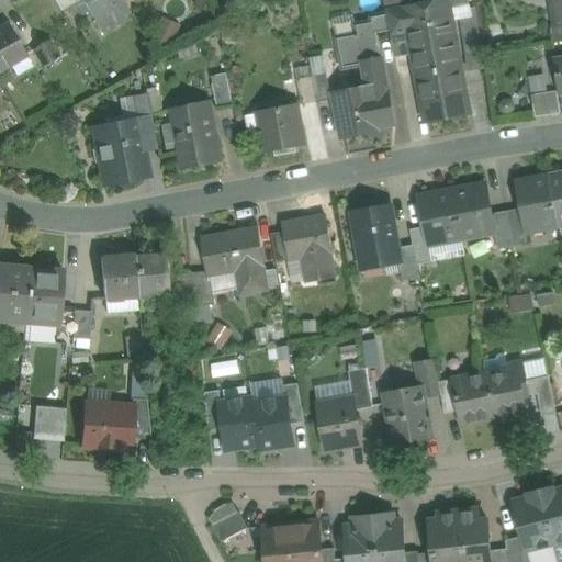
[(82,0),(83,1),(75,7),(81,17),(90,11),(104,35),(134,18),(123,0),(82,0)]
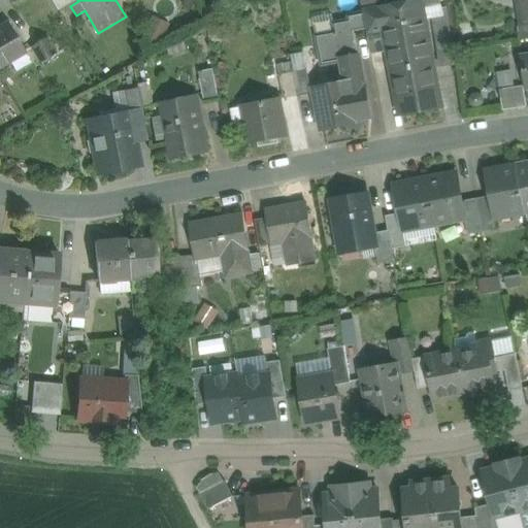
[(390,52),(382,7),(380,0),(361,0),(364,12),(367,29),(372,55),(390,52)]
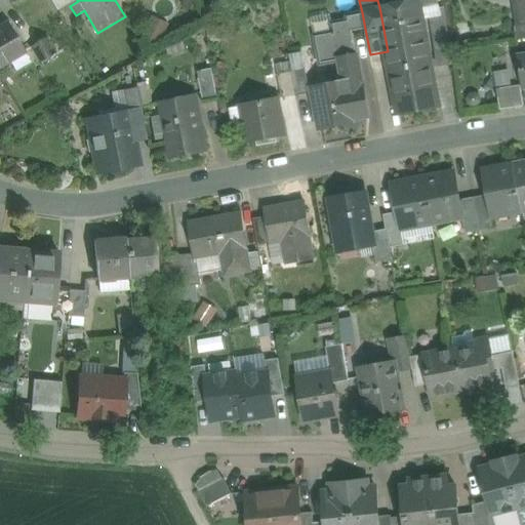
[(404,0),(396,0),(393,1),(390,5),(379,7),(388,51),(391,68),(430,61),(421,19),(417,0),(415,0),(407,2),(404,0)]
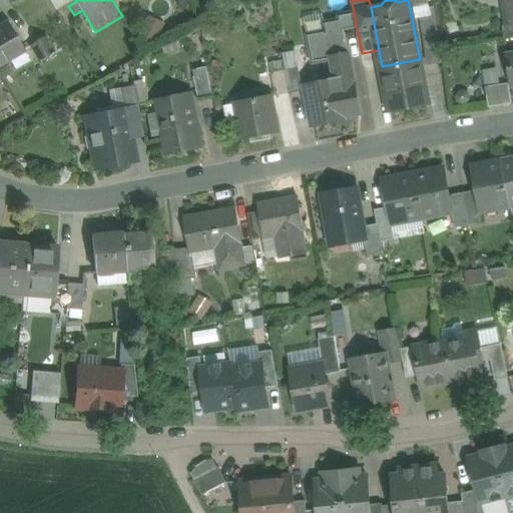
[(428,0),(408,0),(412,19),(421,18),(420,9),(430,8),(428,0)]
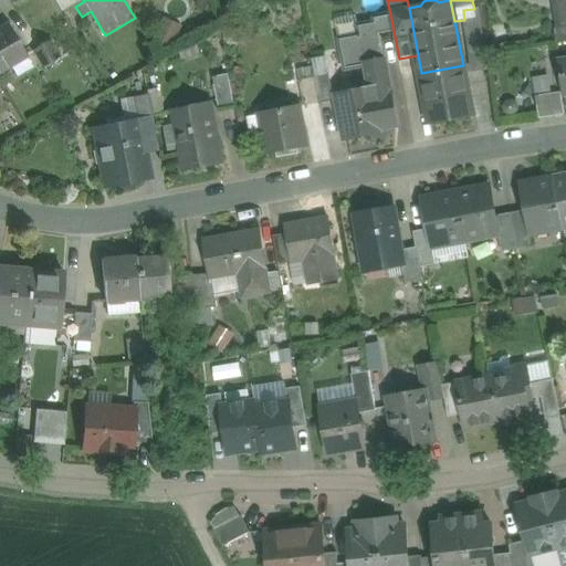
[(481,8),(474,9),(463,10),(464,20),(467,37),(484,34),(481,8)]
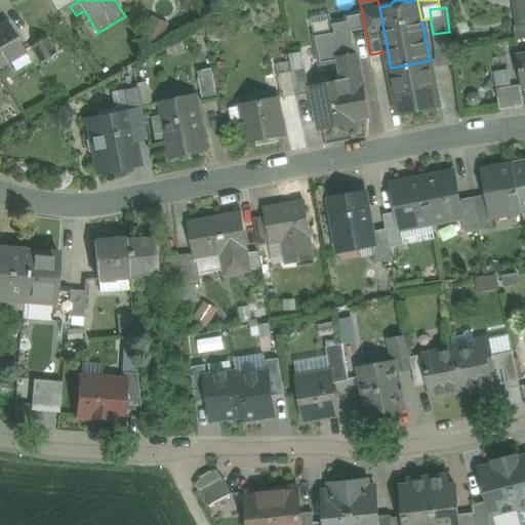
[(362,12),(348,15),(348,21),(351,19),(353,31),(365,29),(362,12)]
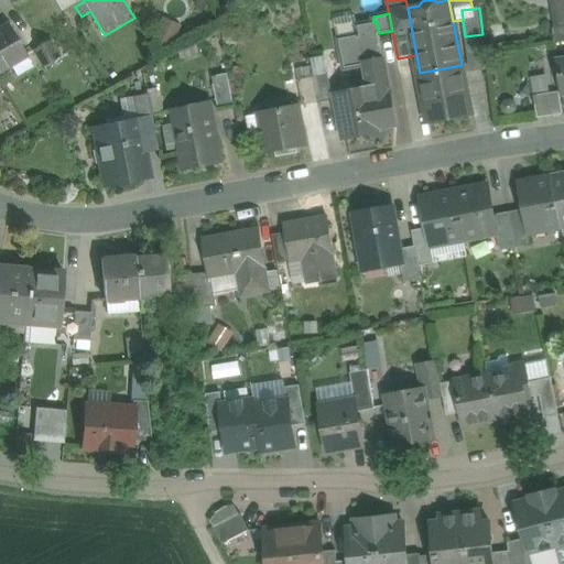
[(373,22),(357,24),(359,34),(338,38),(345,69),(366,65),(369,78),(387,75),(379,33),(377,21),(373,22)]
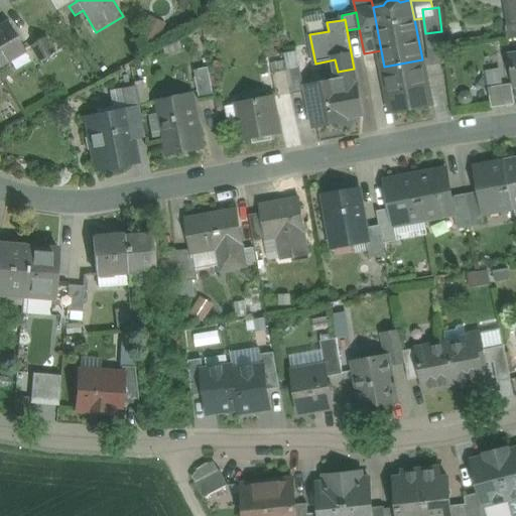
[(0,66),(25,51),(8,23),(0,27),(0,66)]
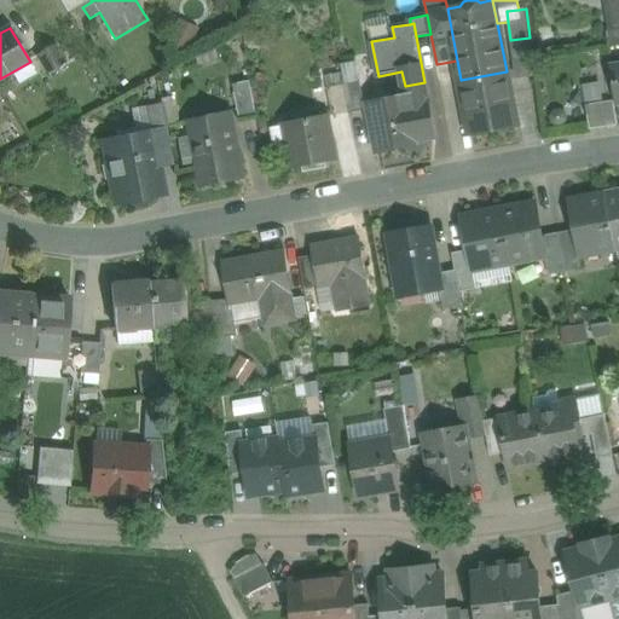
[(618,29),(607,32),(609,47),(618,45),(618,29)]
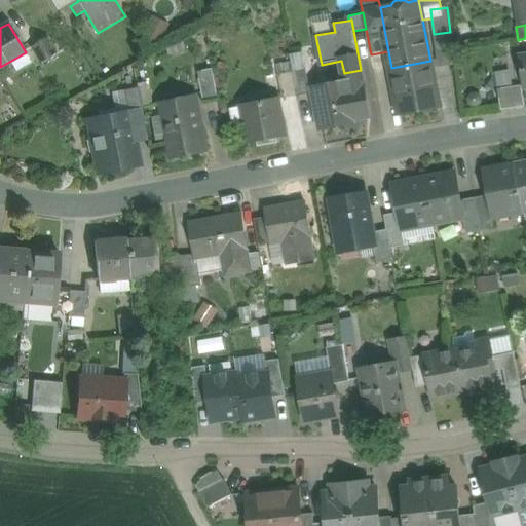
[(450,32),(434,34),(439,66),(454,64),(450,32)]
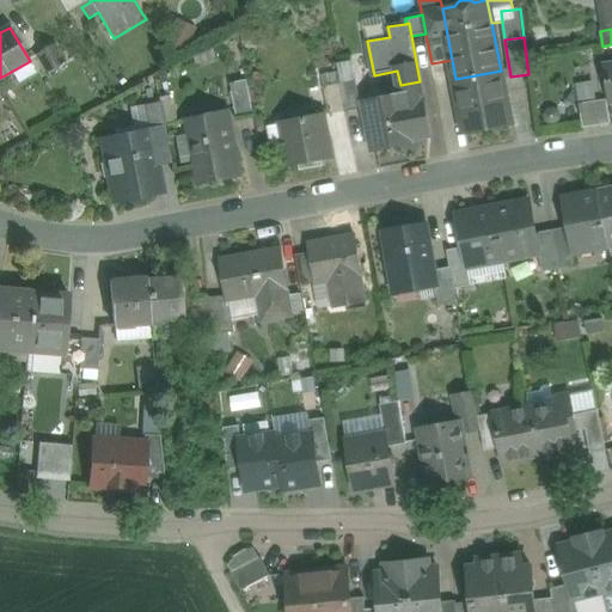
[(54,44),(36,55),(47,73),(65,63),(54,44)]
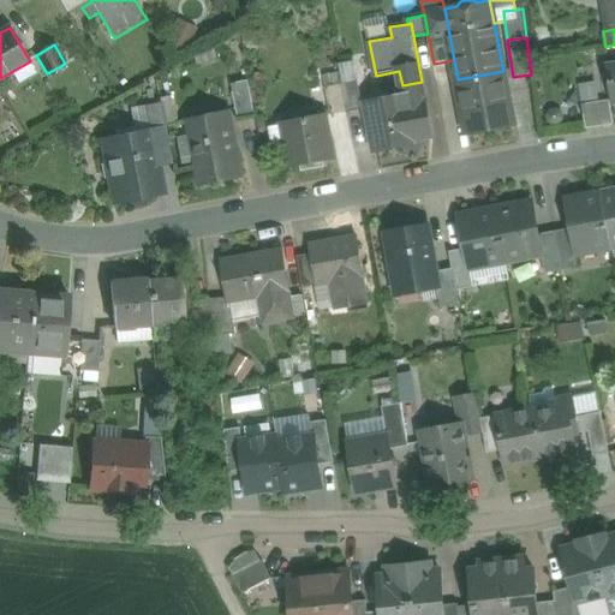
[(356,70),(341,73),(348,112),(364,109),(356,70)]
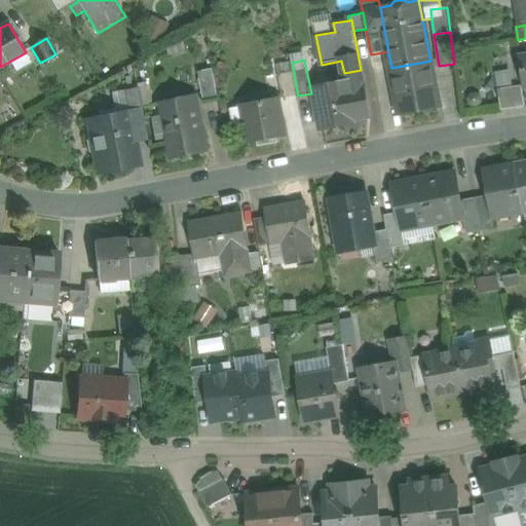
[(430,61),(391,68),(401,114),(439,107),(430,61)]
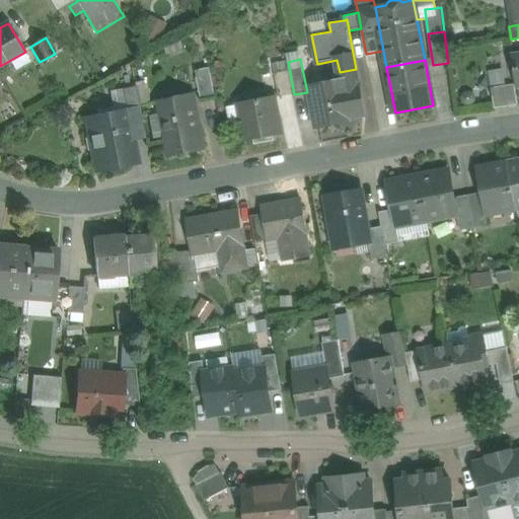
[(288,62),(274,64),(280,97),(294,94),(288,62)]
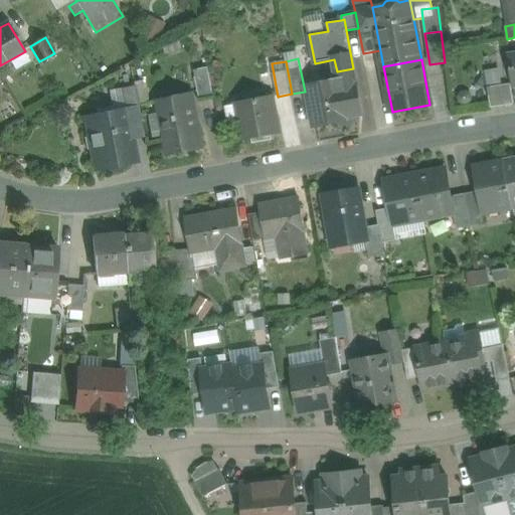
[(499,67),(485,68),(487,84),(501,83),(499,67)]
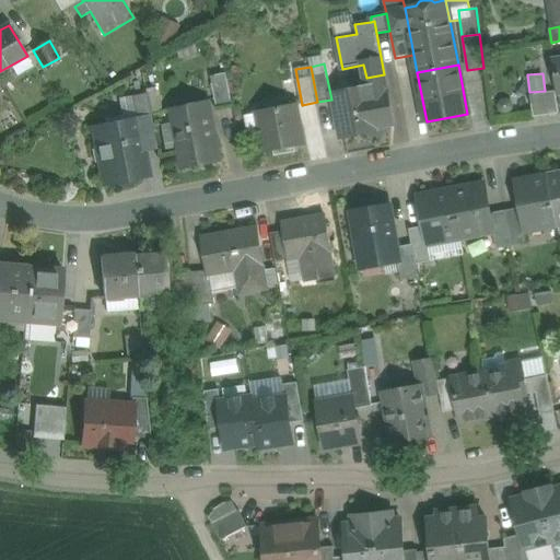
[(226,74),(210,78),(218,109),(233,106),(226,74)]
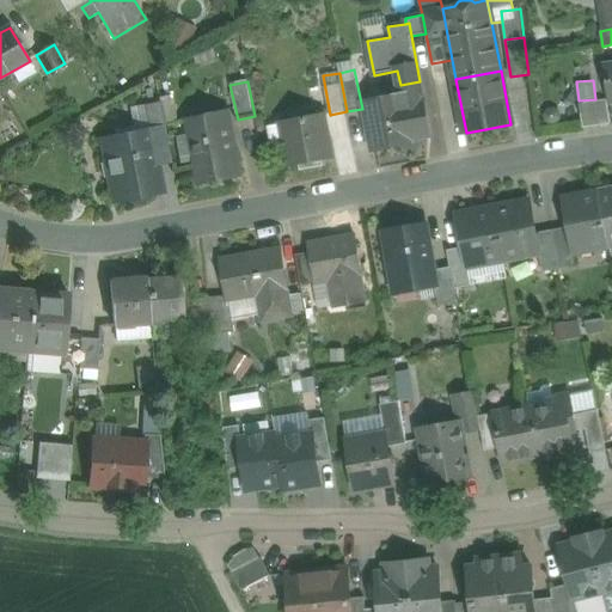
[(420,81),(401,85),(402,95),(403,95),(411,139),(430,135),(420,81)]
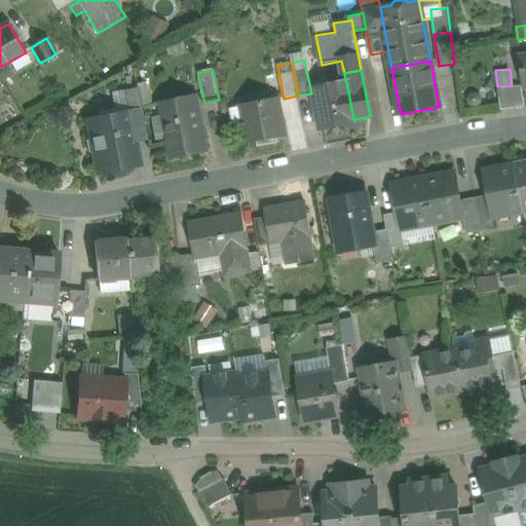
[(345,81),(330,84),(331,88),(314,91),(322,129),(341,125),(340,122),(353,119),(346,81),(345,81)]
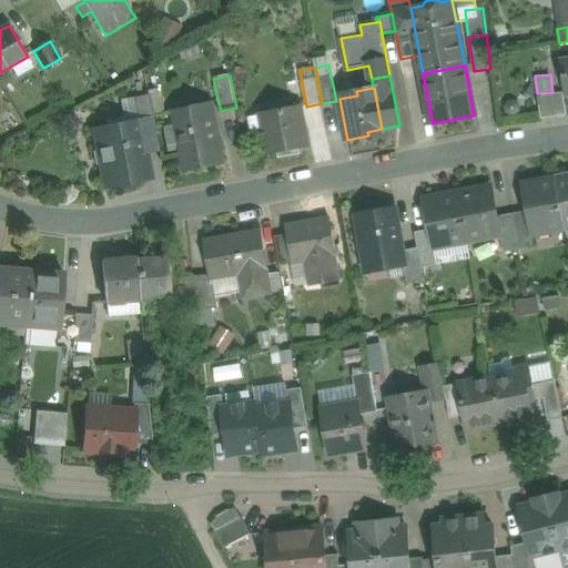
[(149,95),(134,98),(139,120),(140,120),(152,117),(149,95)]
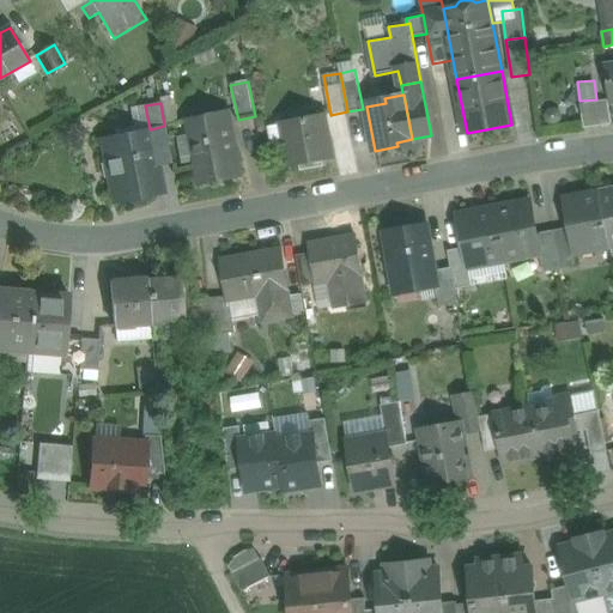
[(228,111),(187,120),(200,186),(241,177),(228,111)]
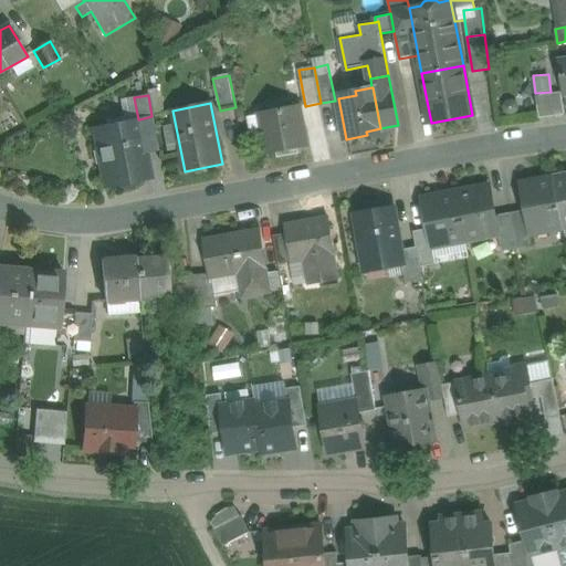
[(300,105),(261,113),(261,115),(265,114),(270,134),(265,135),(269,154),(308,146),(304,127),(302,127),(299,107),(301,107),(300,105)]
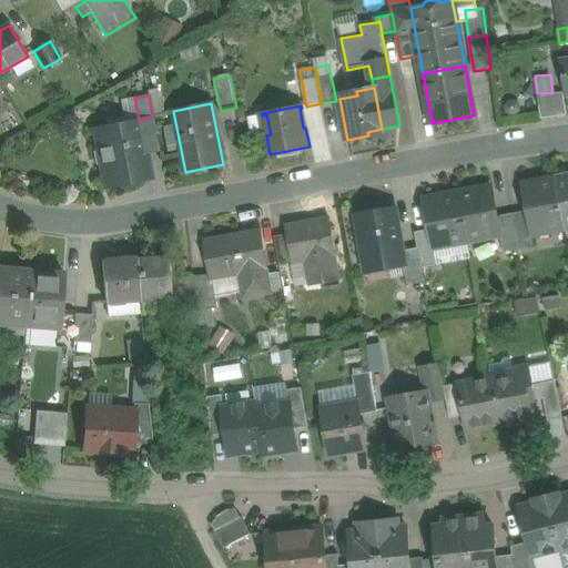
[(152,117),(140,120),(144,144),(158,141),(152,117)]
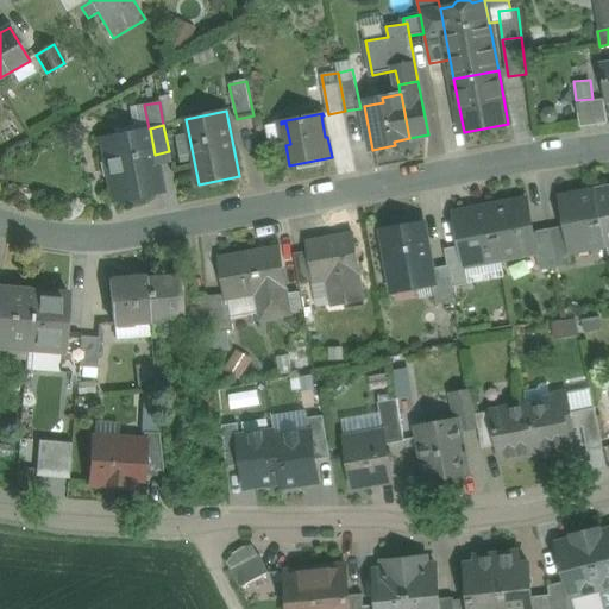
[(149,129),(101,138),(106,162),(112,161),(119,193),(138,189),(139,196),(162,192),(155,155),(150,129),(149,129)]
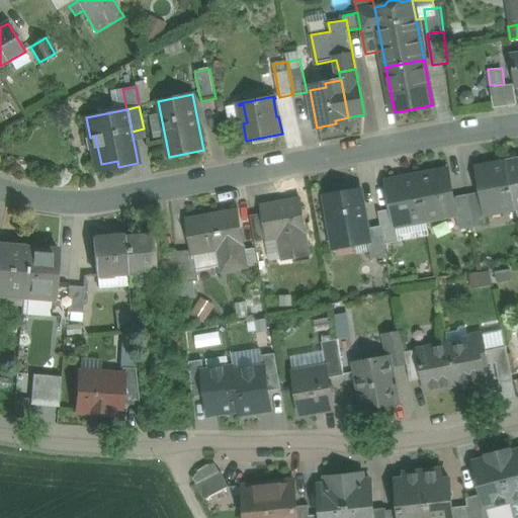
[(517,161),(507,163),(516,207),(517,206),(517,161)]
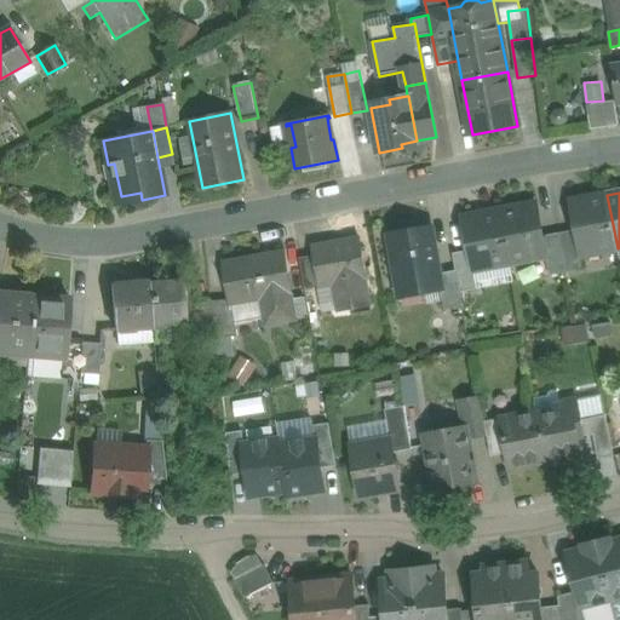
[(607,195),(570,202),(577,230),(581,256),(583,256),(618,248),(607,195)]
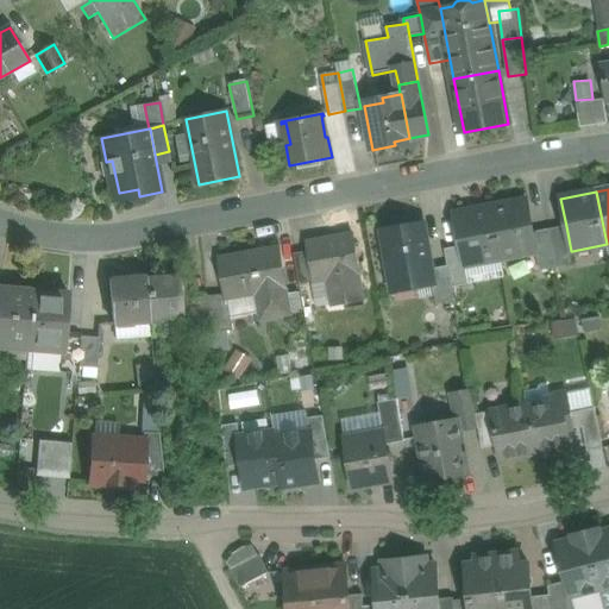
[(528,202),(501,208),(497,206),(491,207),(502,259),(537,252),(538,252),(534,232),(528,202)]
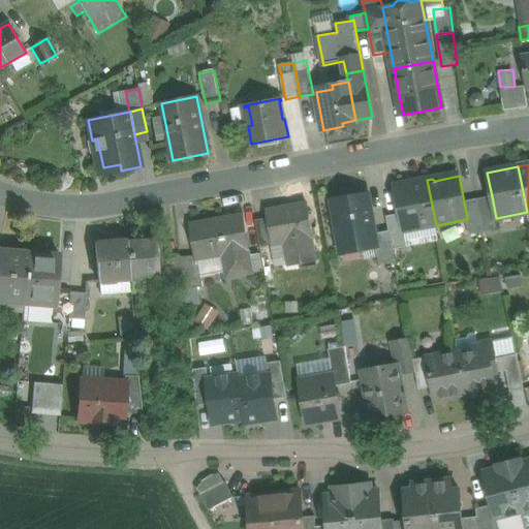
[(421,184),(396,188),(401,214),(404,231),(405,231),(436,225),(427,180),(423,181),(421,184)]
